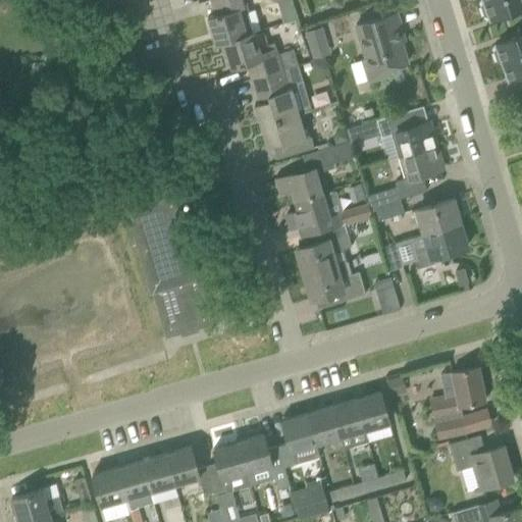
[(213,44),(220,41),(244,34),(252,32),(260,30),(254,9),(248,11),(245,0),(211,0),(209,1),(213,14),(205,17),(213,44)]
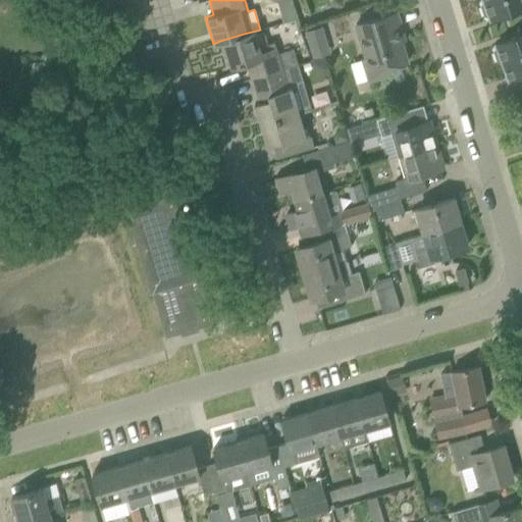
[(521,0),(482,0),(480,5),(483,13),(488,16),(489,18),(521,6),(521,0)]
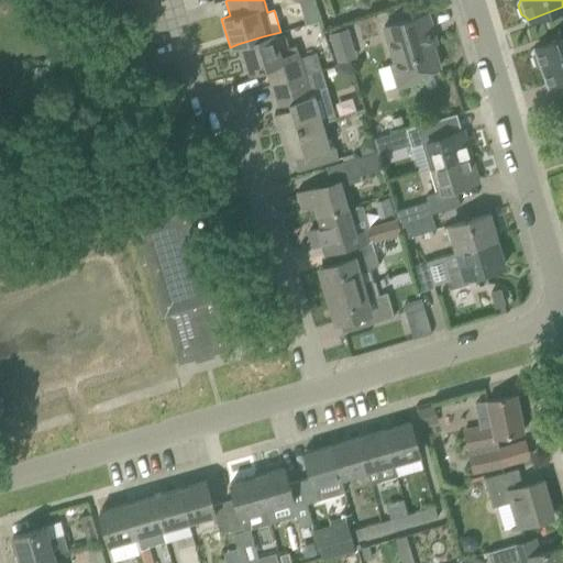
[(419,73),(439,66),(428,31),(432,30),(427,12),(406,19),(381,25),(399,86),(420,79),(419,73)]
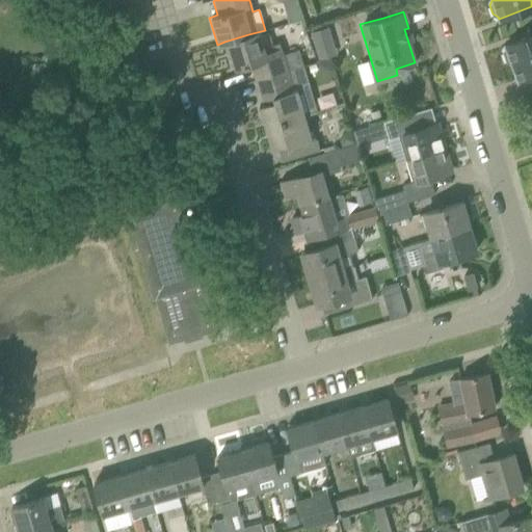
[(329,38),(325,26),(310,31),(314,43),(329,38)]
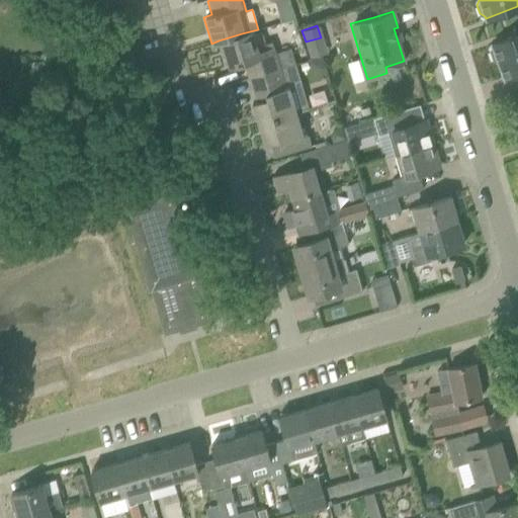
[(242,33),(219,40),(226,67),(243,62),(247,78),(250,77),(278,69),(286,67),(293,64),(289,49),(276,53),(273,41),(255,47),(250,31),(242,33)]
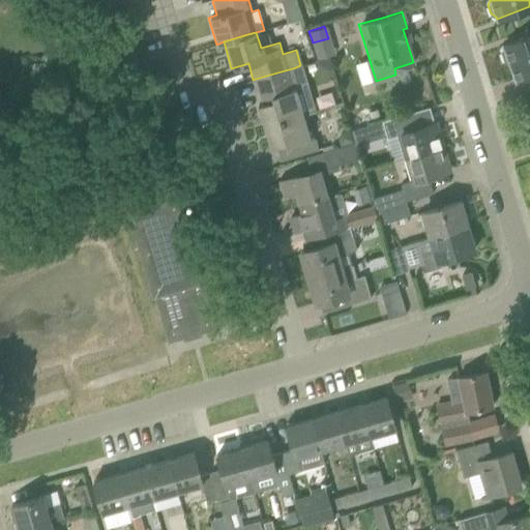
[(529,33),(502,43),(503,46),(501,51),(504,60),(509,62),(516,81),(529,76),(529,77),(529,33)]
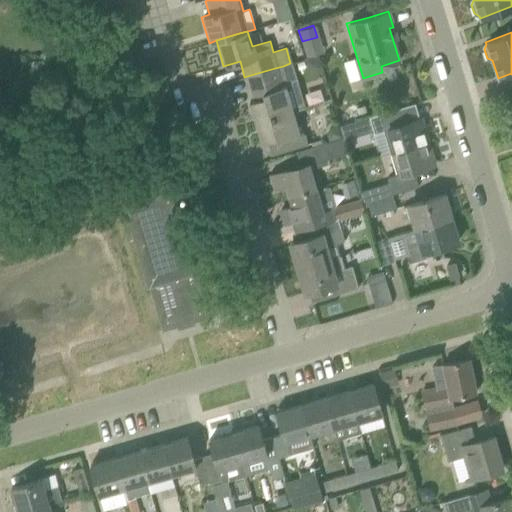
[(320,70),(316,58),(305,61),(307,68),(313,72),(320,70)]
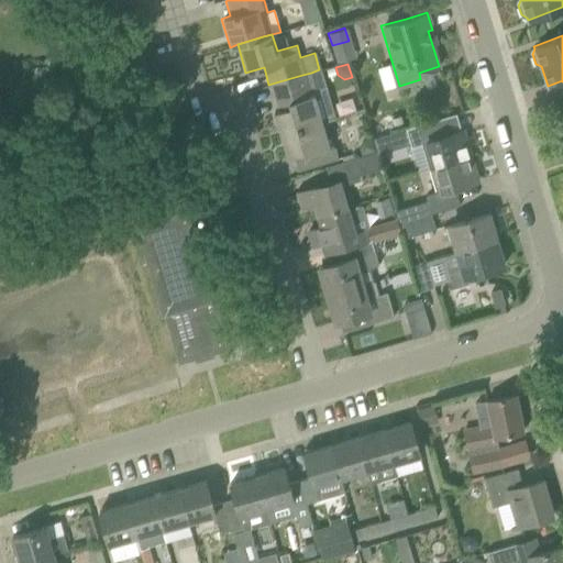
[(302,75),(272,84),(279,111),(273,113),(279,135),(320,122),(333,119),(326,91),(319,69),(311,73),(302,75)]
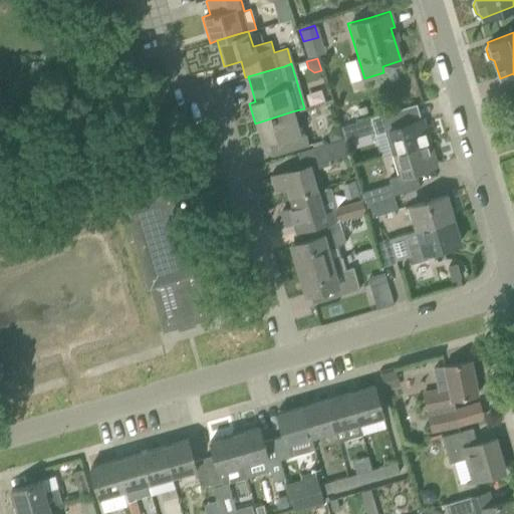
[(339,126),(343,138),(343,140),(372,131),(373,134),(384,131),(392,153),(429,142),(422,118),(402,125),(397,109),(376,115),(339,126)]
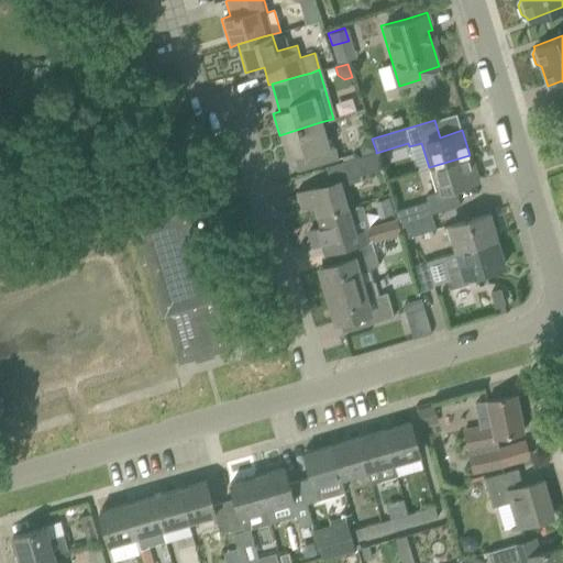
[(319,164),(337,158),(332,146),(328,147),(320,122),(279,135),(286,156),(301,152),(304,157),(317,153),(319,164)]
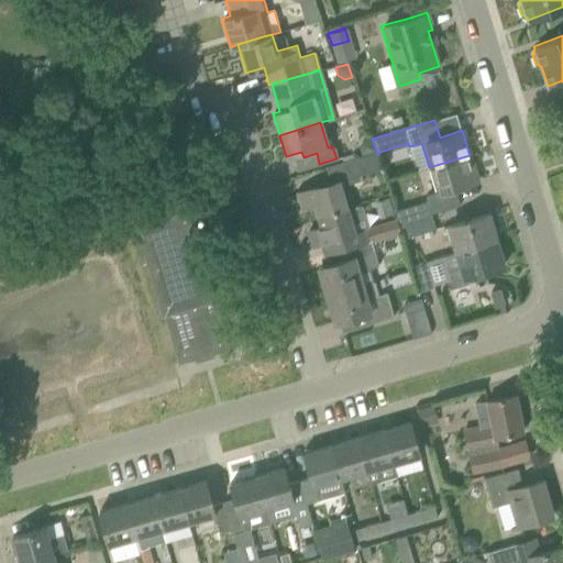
[(376,151),(372,139),(372,138),(363,140),(360,146),(362,155),(376,151)]
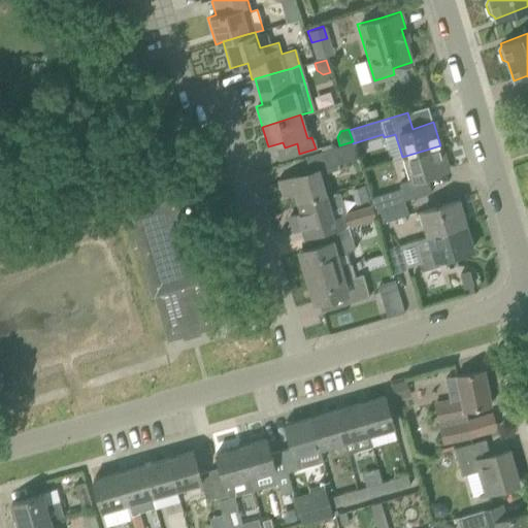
[(358,158),(353,143),(353,141),(339,145),(321,152),(325,167),(358,158)]
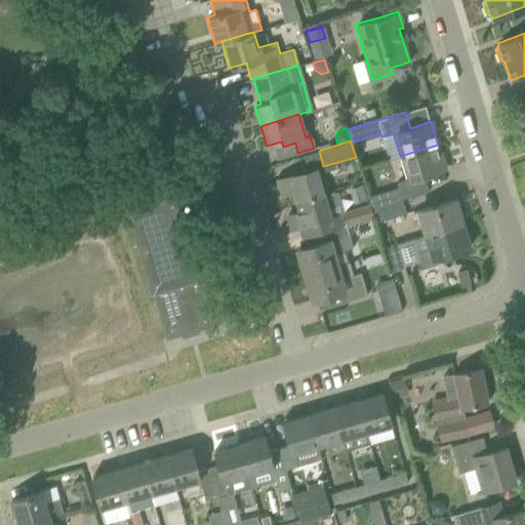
[(438,145),(400,156),(406,178),(396,182),(398,186),(401,198),(429,190),(423,174),(445,168),(438,145)]
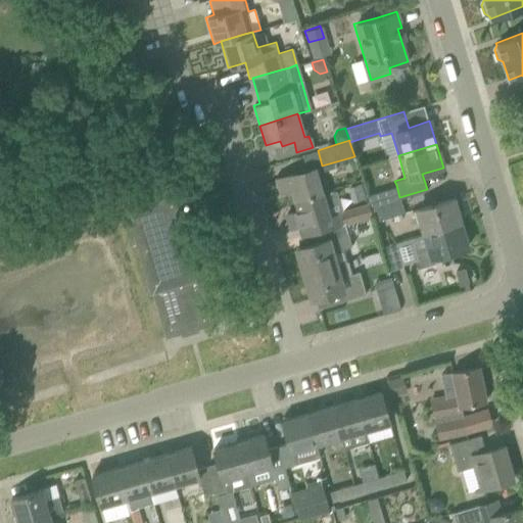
[(295,199),(327,189),(324,178),(317,180),(313,167),(276,178),(280,192),(292,188),(295,199)]
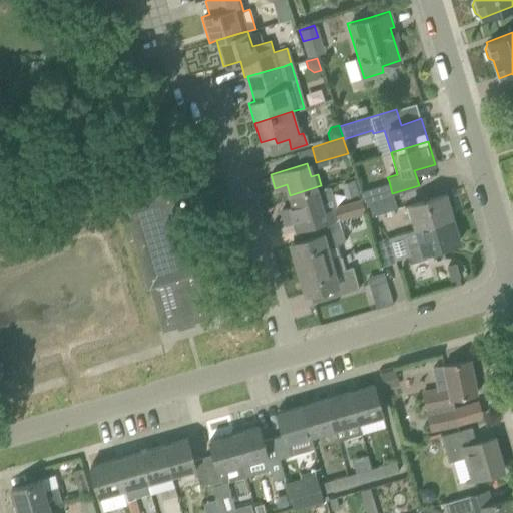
[(354,178),(342,182),(346,197),(359,193),(354,178)]
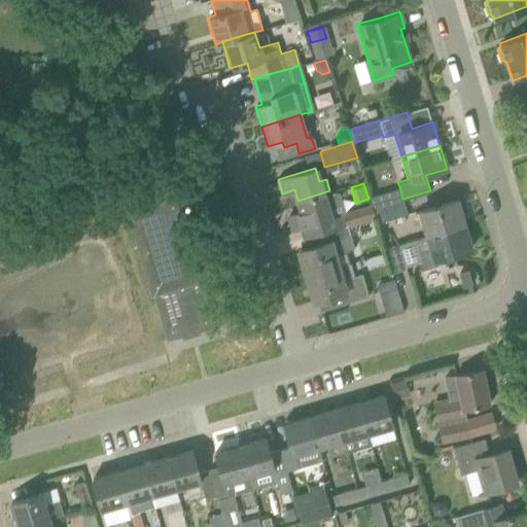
[(402,199),(399,186),(369,196),(371,204),(372,208),(402,199)]
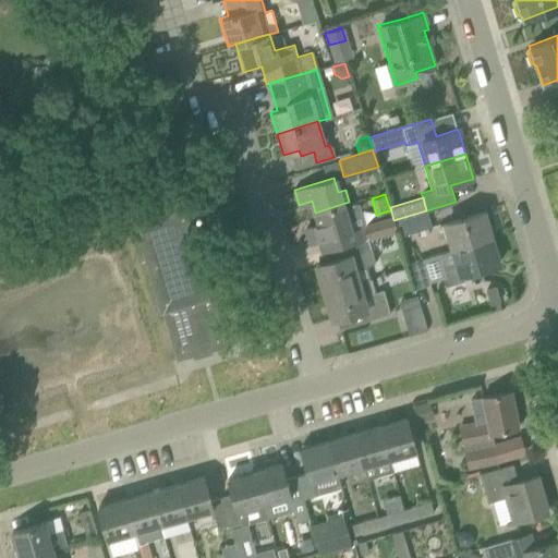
[(161,213),(158,202),(133,209),(136,219),(161,213)]
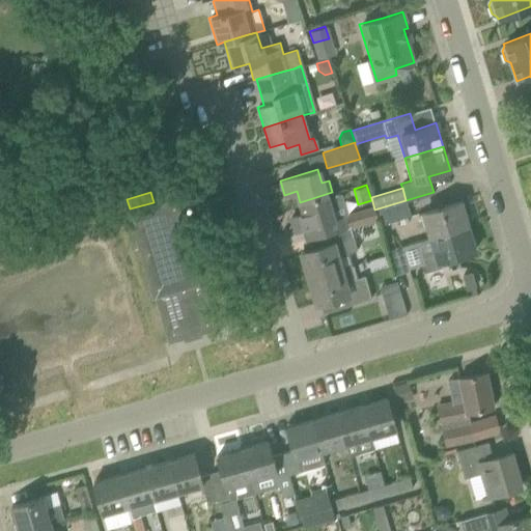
[(350,228),(378,219),(374,210),(373,205),(347,214),(342,193),(332,193),(332,192),(300,202),(304,214),(291,218),(296,230),(324,222),(327,232),(331,231),(348,226),(350,228)]
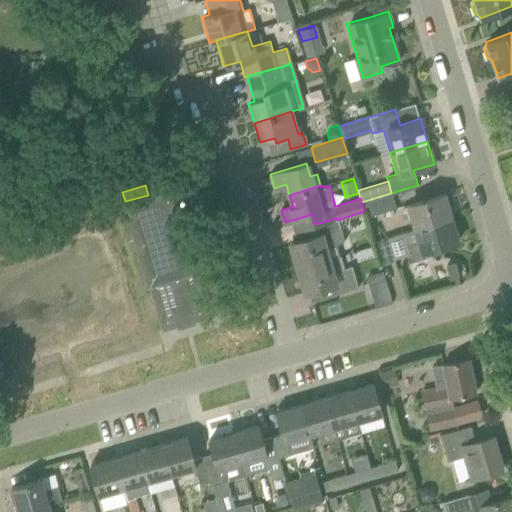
[(215,282),(202,238),(196,218),(181,223),(171,189),(123,203),(147,285),(148,284),(161,330),(208,317),(199,287),(215,282)]
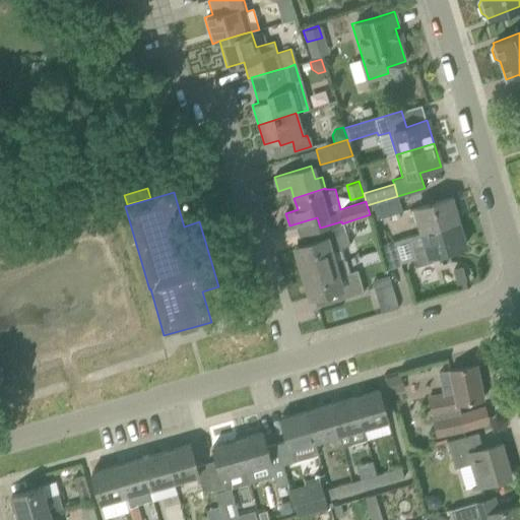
[(370,214),(372,220),(402,211),(397,196),(367,205),(370,214)]
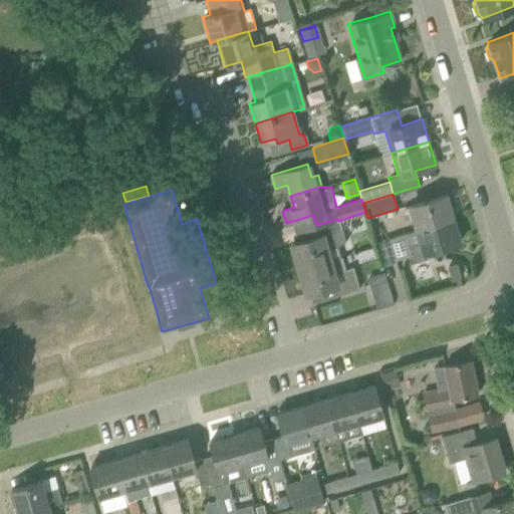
[(414,217),(418,229),(452,218),(445,195),(405,207),(409,219),(414,217)]
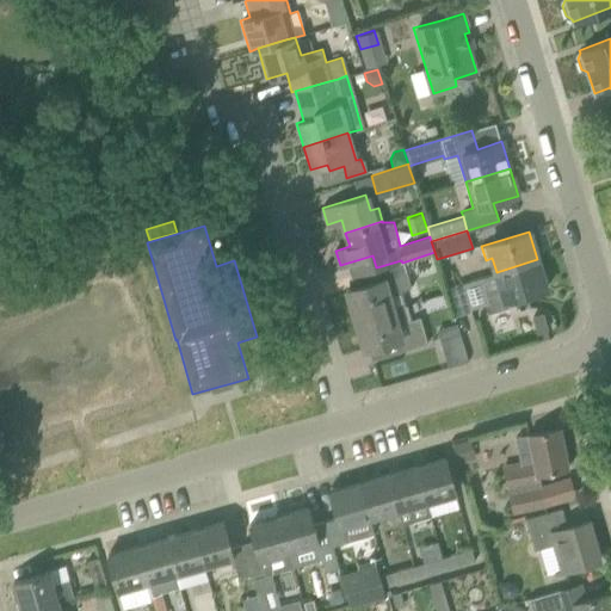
[(537,259),(497,272),(497,273),(479,278),(486,302),(489,313),(507,308),(505,300),(547,287),(537,259)]
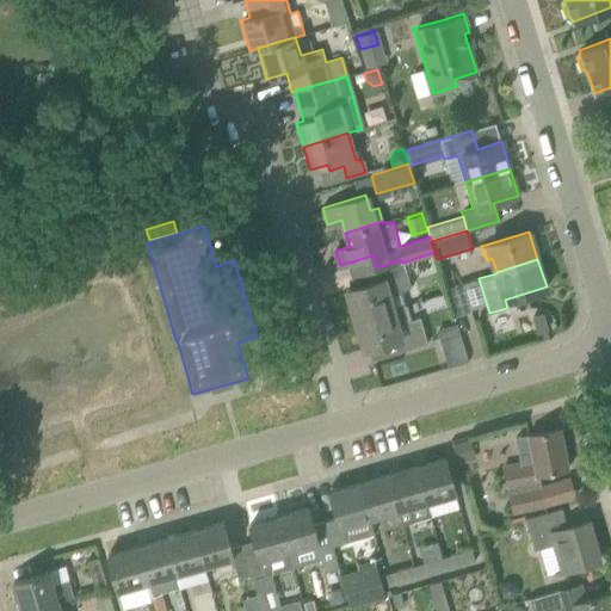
[(401,260),(381,266),(376,267),(380,279),(346,289),(356,319),(390,308),(386,294),(409,287),(402,263),(401,260)]
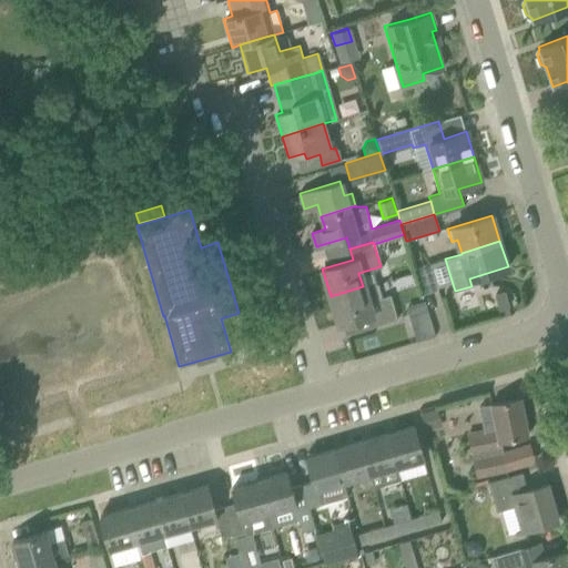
[(452,281),(445,259),(429,263),(436,284),(452,281)]
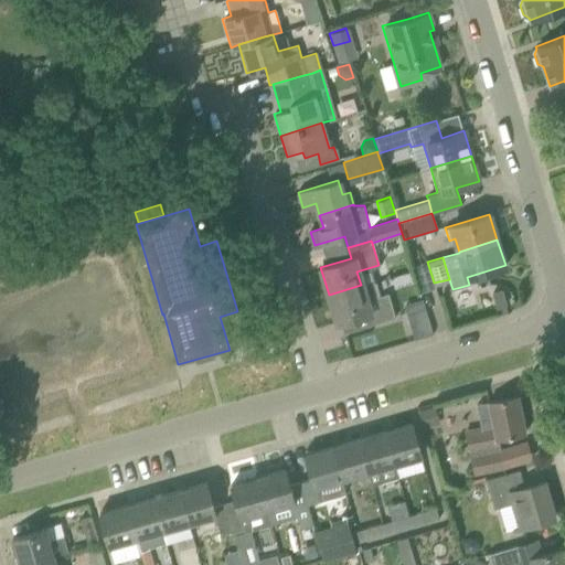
[(412,266),(419,292),(435,288),(434,283),(427,262),(412,266)]
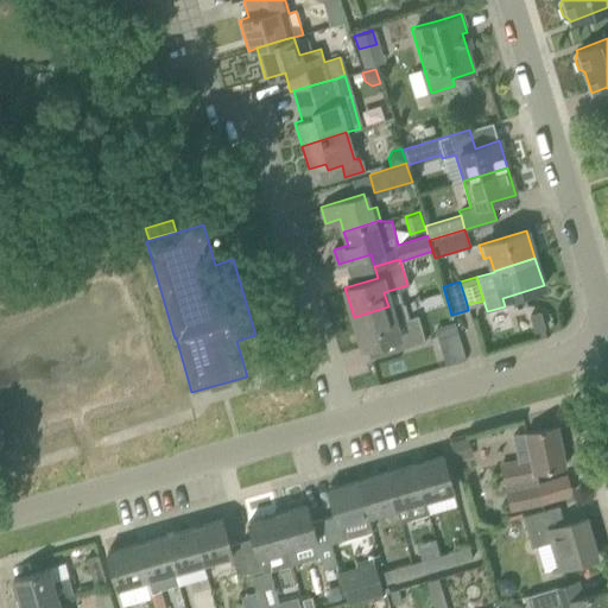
[(388,306),(354,317),(362,347),(367,346),(396,337),(399,349),(424,341),(416,314),(405,317),(400,304),(388,308),(388,306)]
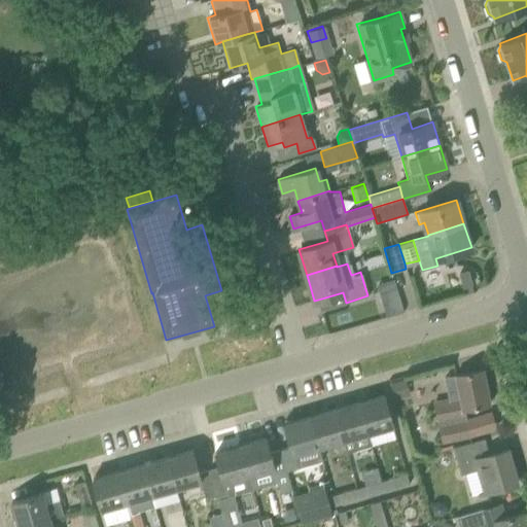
[(459,274),(463,288),(471,285),(467,271),(459,274)]
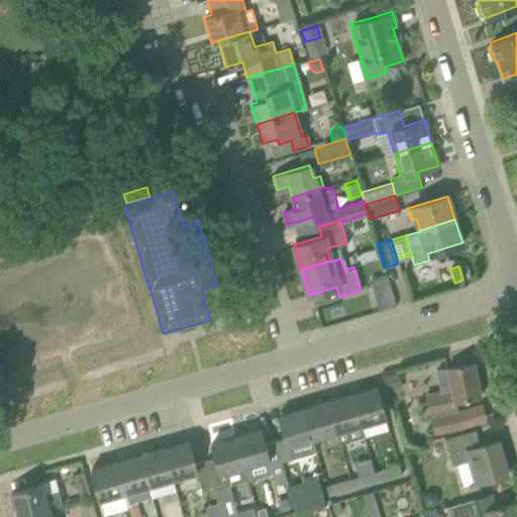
[(371,278),(376,296),(391,291),(386,273),(371,278)]
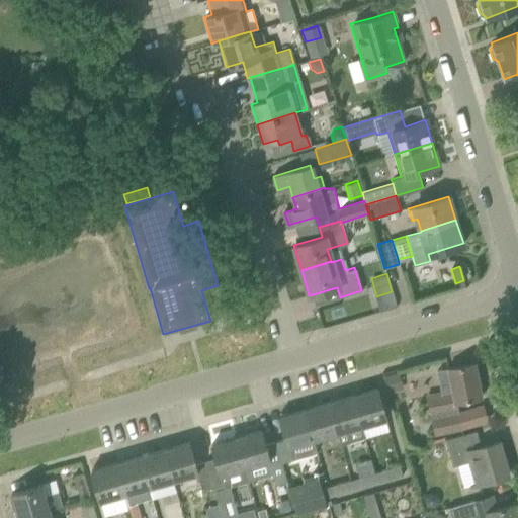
[(337,287),(313,294),(316,305),(340,297),(337,287)]
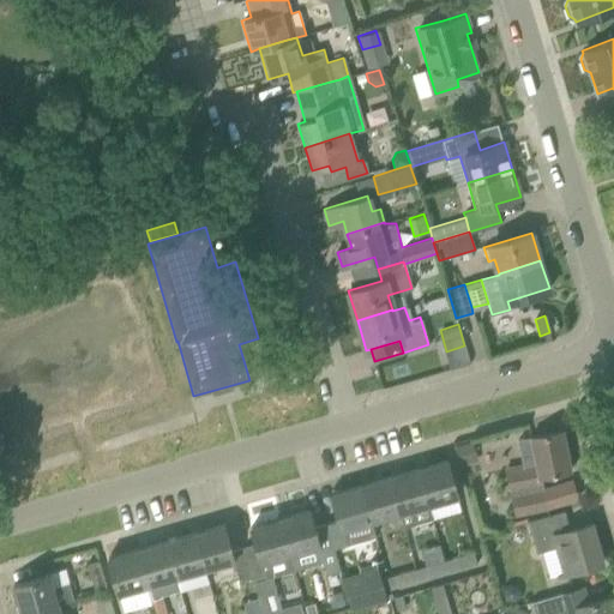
[(451,368),(469,362),(464,345),(446,351),(451,368)]
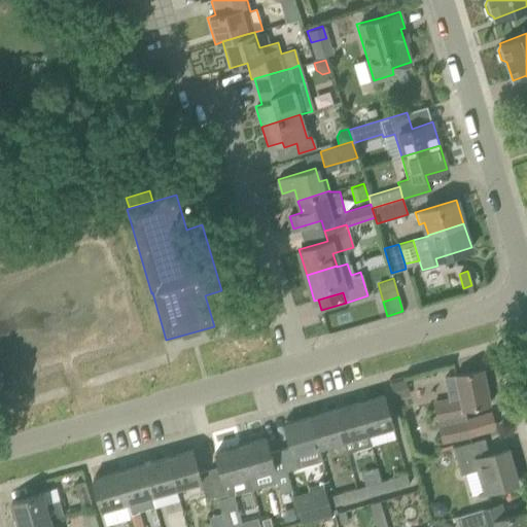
[(470,437),(464,408),(490,402),(483,367),(456,374),(456,376),(445,378),(449,398),(435,401),(442,443),(470,437)]
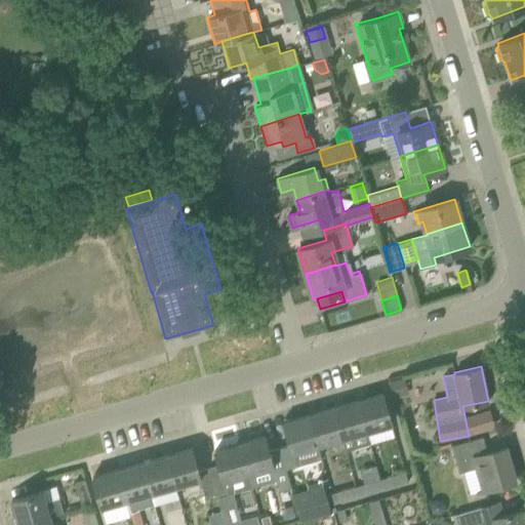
[(389,381),(394,399),(408,395),(403,377),(389,381)]
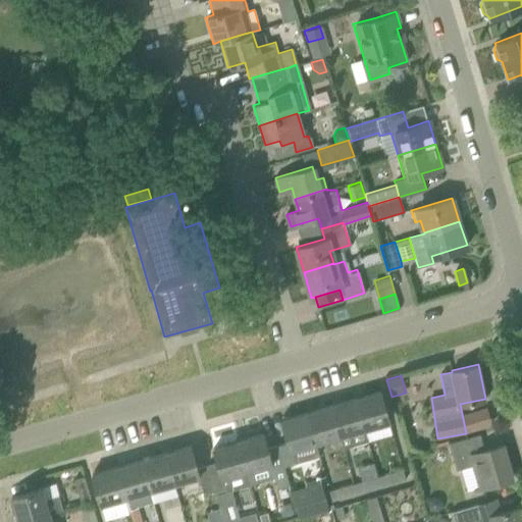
[(380,390),(355,398),(364,429),(389,422),(385,411),(380,390)]
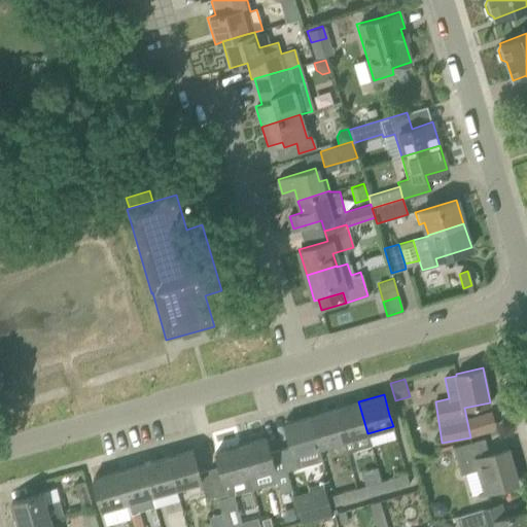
[(358,401),(335,409),(343,441),(347,452),(371,446),(367,433),(358,401)]
